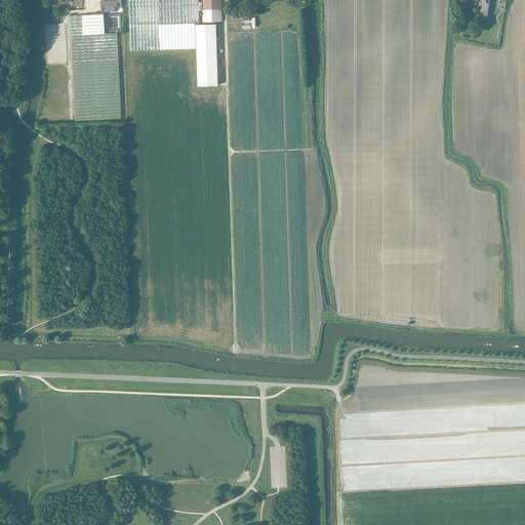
[(198,0),(128,0),(130,50),(196,48),(196,24),(199,23),(199,11),(202,10),(202,2),(199,2),(198,0)]
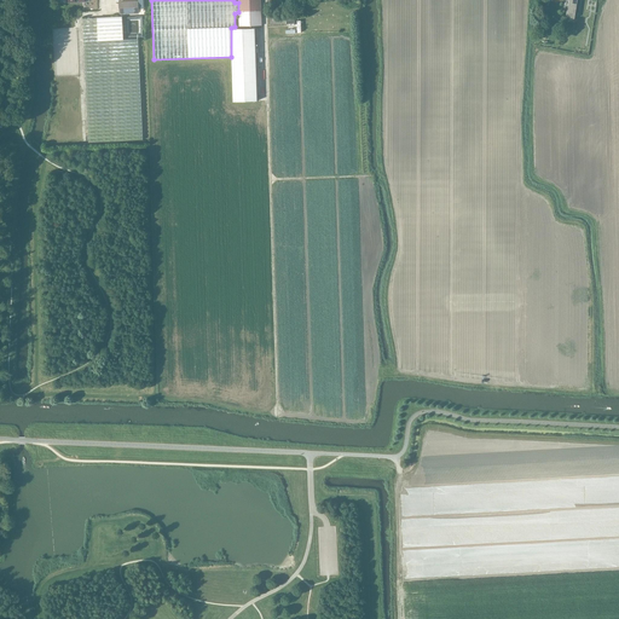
[(237,0),(238,3),(238,12),(239,27),(249,27),(261,25),(260,0),(237,0)]
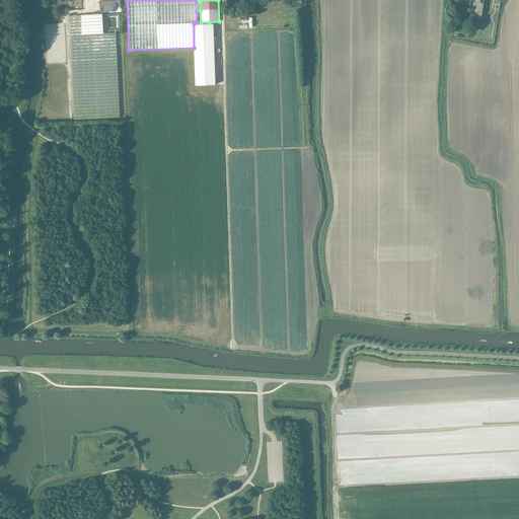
[(100,12),(117,11),(116,1),(99,2),(100,12)]
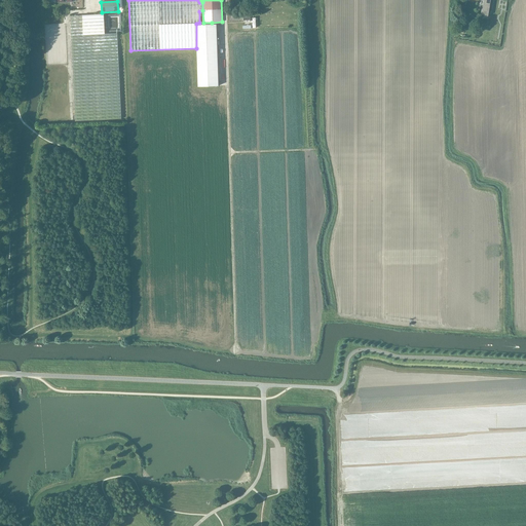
[(199,23),(196,24),(196,48),(198,86),(218,86),(217,45),(217,25),(212,25),(212,23),(203,23),(202,10),(199,11),(199,23)]
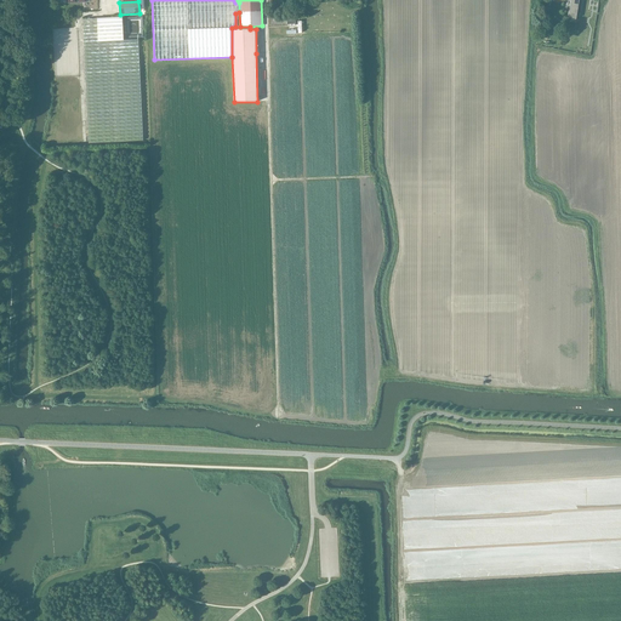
[(89,143),(143,141),(138,39),(124,40),(123,17),(83,18),(89,143)]
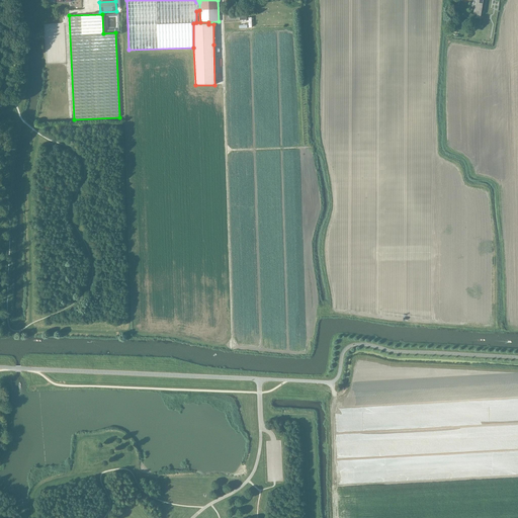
[(252,15),(240,15),(240,21),(249,20),(249,28),(252,28),(252,15)]
